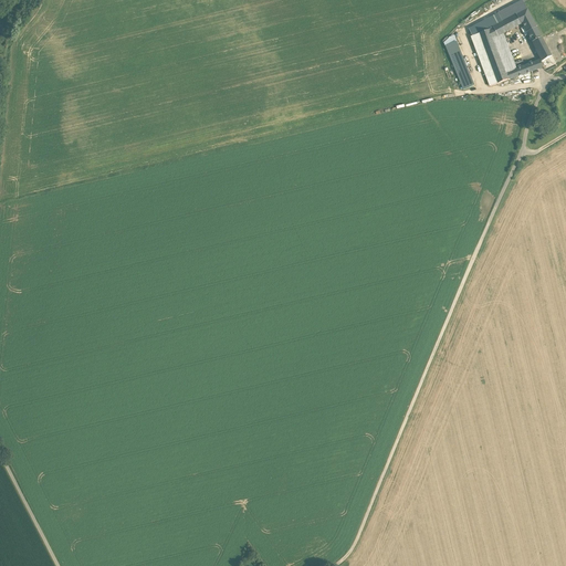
[(469,30),(472,37),(480,33),(490,30),(494,29),(493,28),(503,22),(512,18),(516,16),(527,10),(523,1),(469,30)]
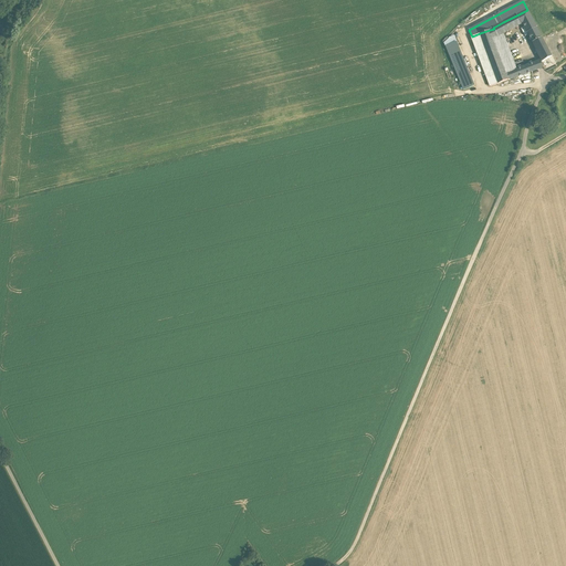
[(536,27),(527,10),(516,16),(521,24),(523,23),(527,31),(536,27)]
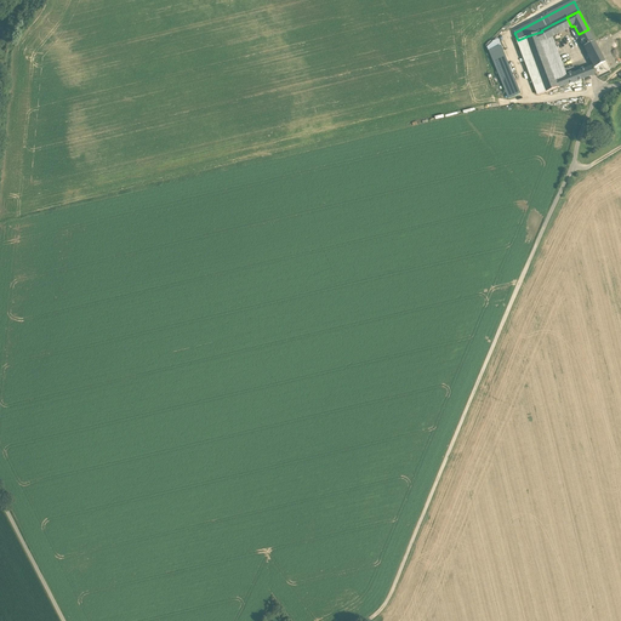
[(567,17),(562,20),(567,29),(571,27),(567,17)]
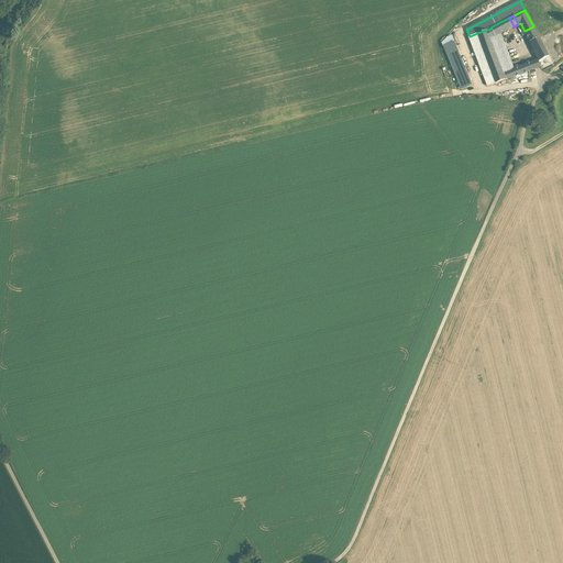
[(500,22),(490,28),(492,29),(495,36),(500,33),(514,26),(509,18),(500,22)]
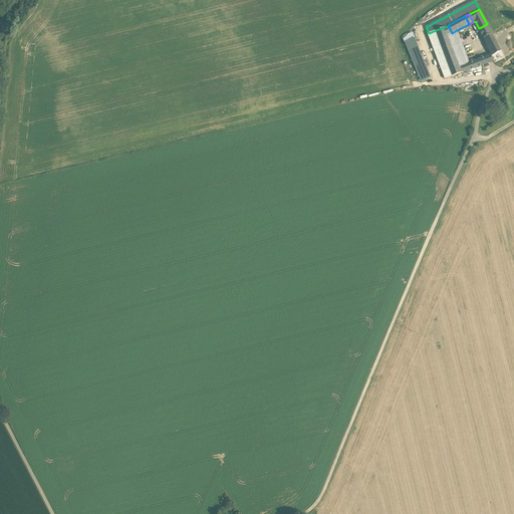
[(487,24),(479,28),(484,38),(492,34),(487,24)]
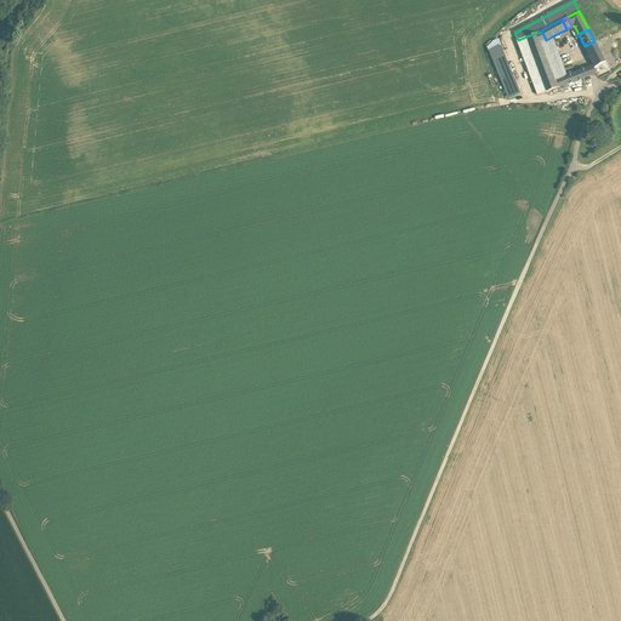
[(537,33),(527,36),(534,56),(545,52),(541,43),(537,33)]
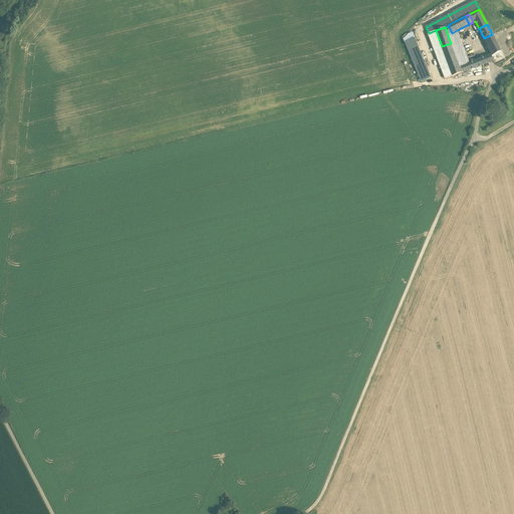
[(442,46),(436,30),(429,33),(435,49),(442,46)]
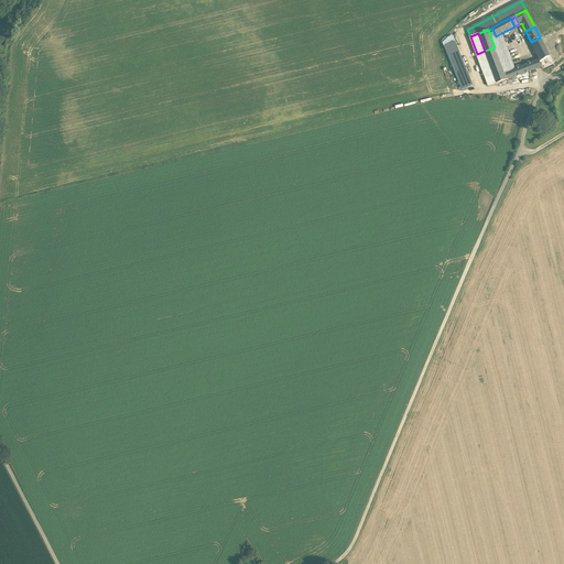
[(496,36),(491,39),(495,47),(496,51),(505,73),(513,69),(516,68),(501,33),(496,36)]
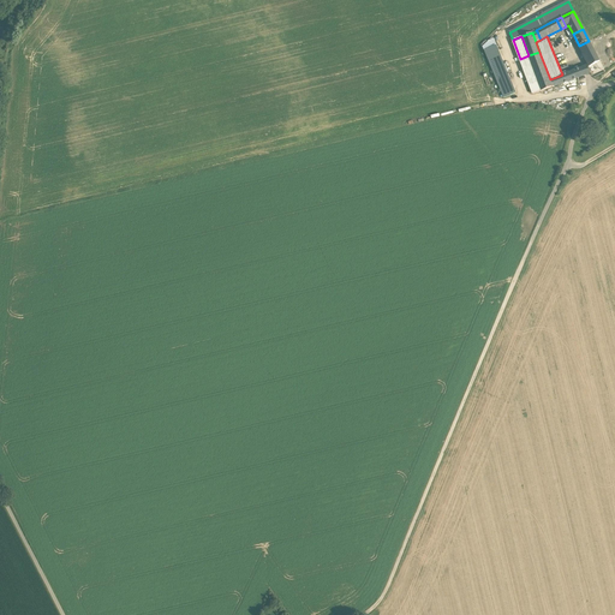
[(589,41),(579,46),(584,54),(583,54),(589,65),(590,66),(599,61),(589,41)]
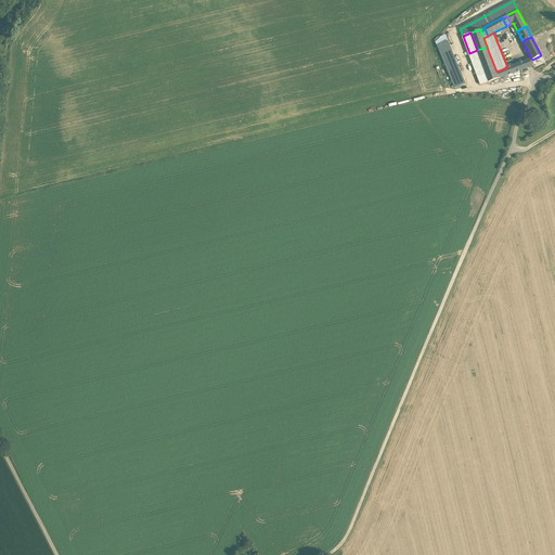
[(448,41),(437,44),(454,89),(466,85),(448,41)]
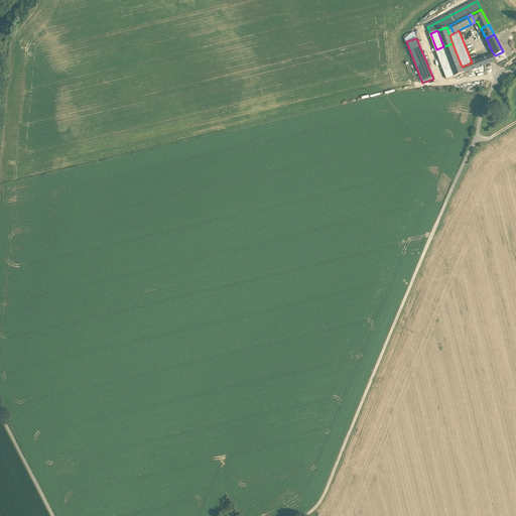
[(454,46),(444,50),(450,67),(454,77),(464,73),(462,67),(454,46)]
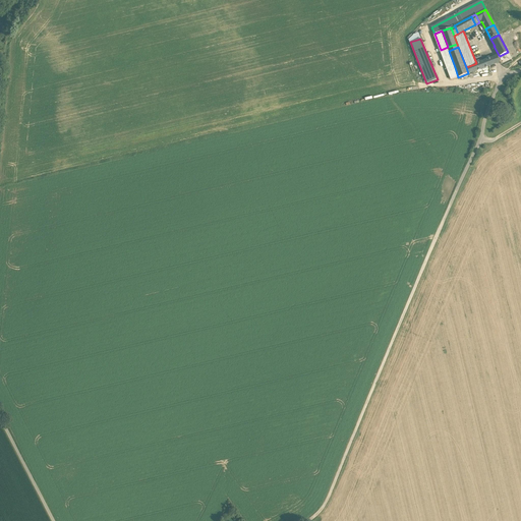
[(449,50),(442,53),(448,70),(455,67),(449,51),(449,50)]
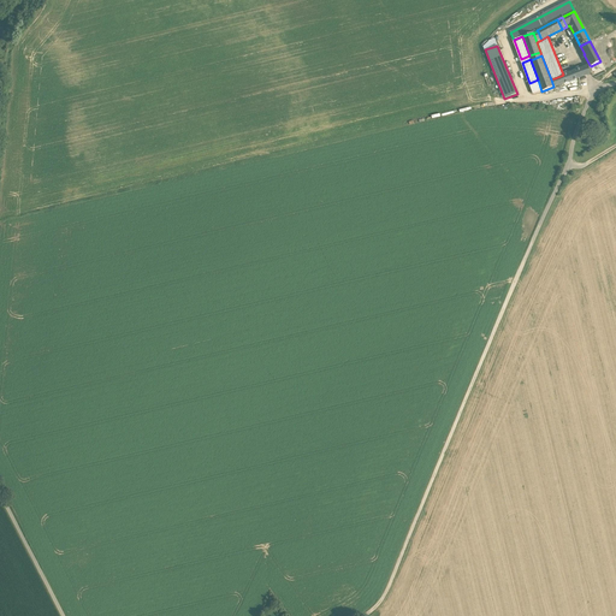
[(590,65),(582,67),(586,75),(593,71),(591,66),(590,65)]
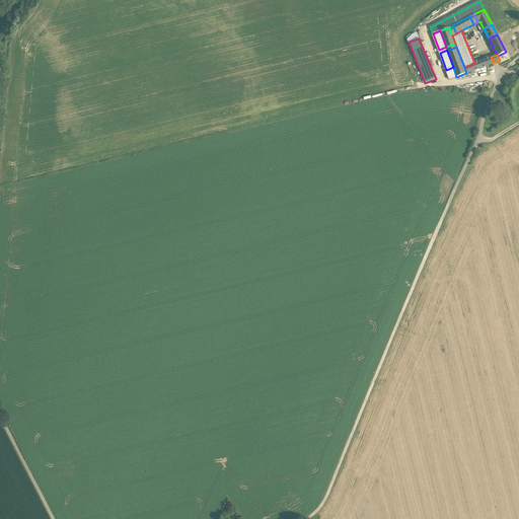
[(491,57),(484,60),(486,66),(494,63),(491,57)]
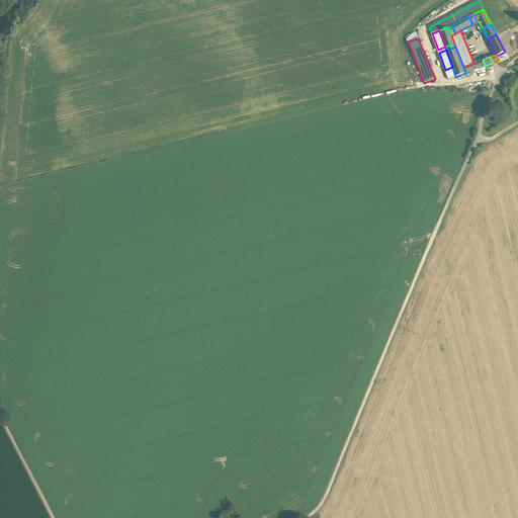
[(473,63),(471,64),(473,70),(485,66),(483,60),(473,63)]
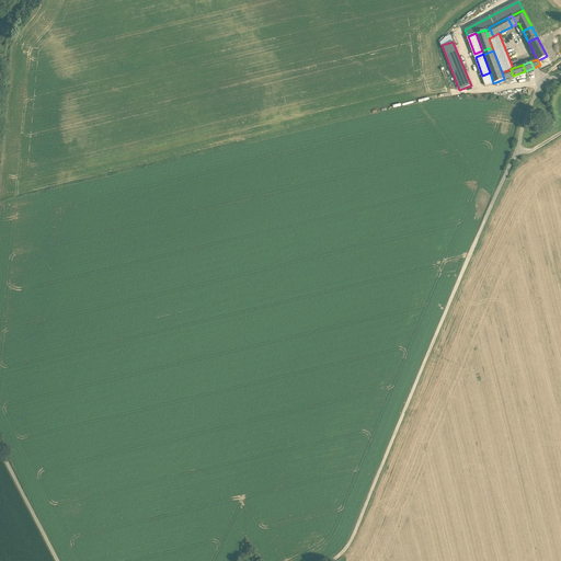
[(511,69),(502,72),(504,79),(513,76),(511,69)]
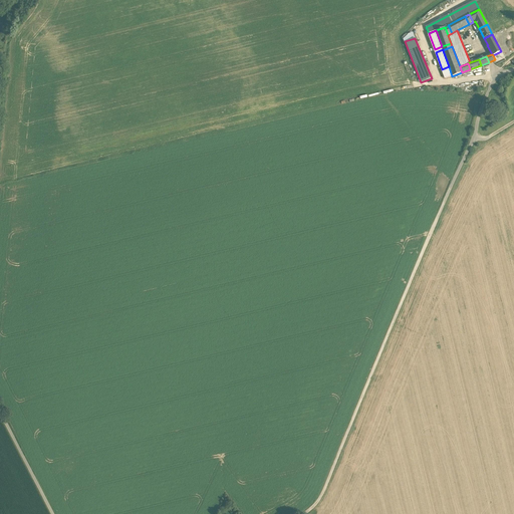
[(449,66),(442,69),(446,78),(452,76),(449,66)]
